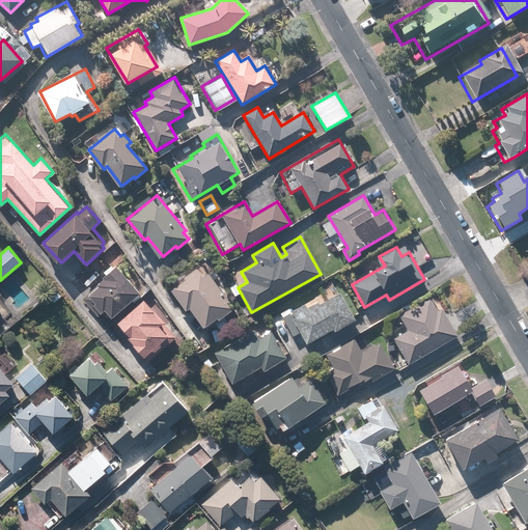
[(171,287),(188,309),(191,306),(206,327),(219,317),(221,319),(233,309),(228,302),(230,301),(202,263),(171,287)]
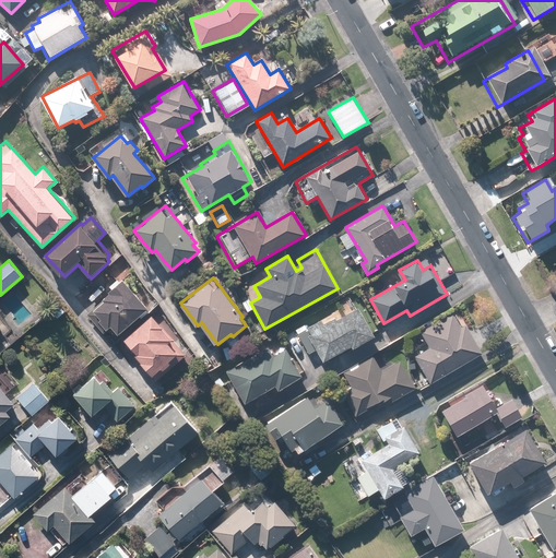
[(101,320),(108,329),(113,325),(119,333),(150,307),(123,279),(110,289),(113,292),(105,299),(106,300),(96,309),(103,318),(101,320)]
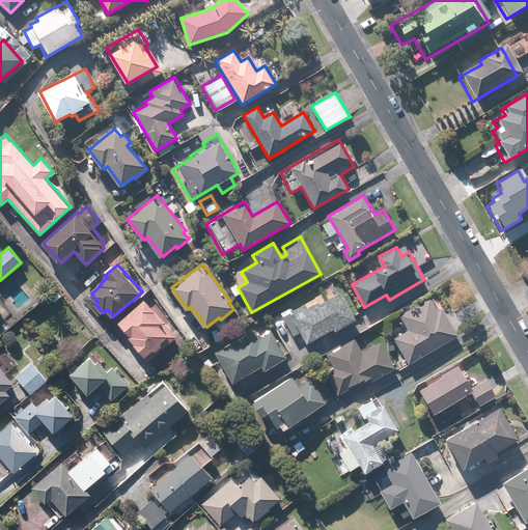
[(292,337),(301,331),(307,342),(335,327),(336,330),(358,318),(356,315),(342,291),(322,303),(320,300),(306,307),(304,304),(290,312),(281,317),(292,337)]
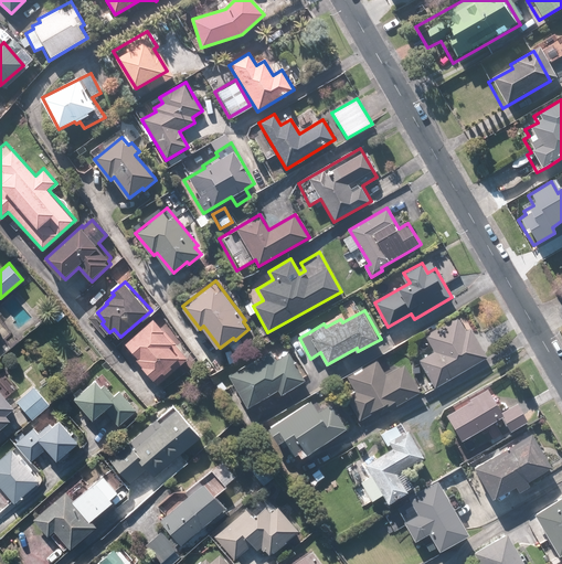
[(433,352),(417,361),(433,389),(487,357),(469,327),(465,330),(456,316),(424,336),(433,352)]
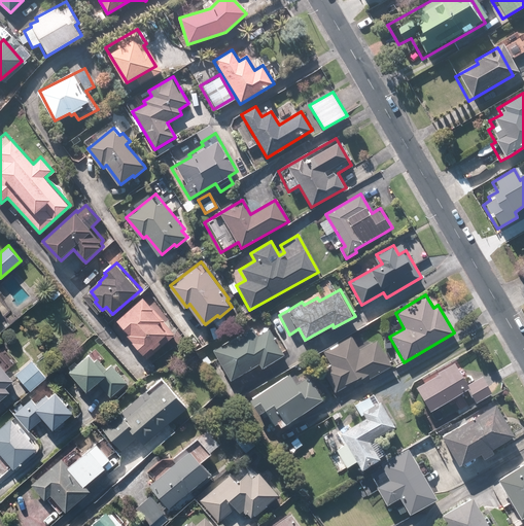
[(116,320),(145,353),(152,347),(154,349),(163,342),(161,340),(169,331),(166,328),(160,321),(162,319),(152,309),(154,308),(144,295),(116,320)]
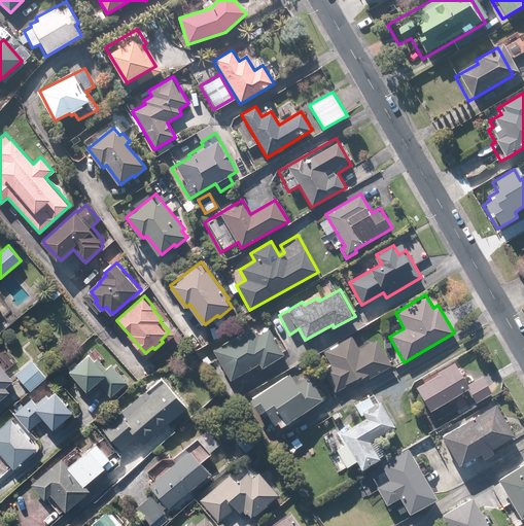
[(230,380),(257,364),(260,370),(283,356),(280,351),(263,320),(212,350),(230,380)]
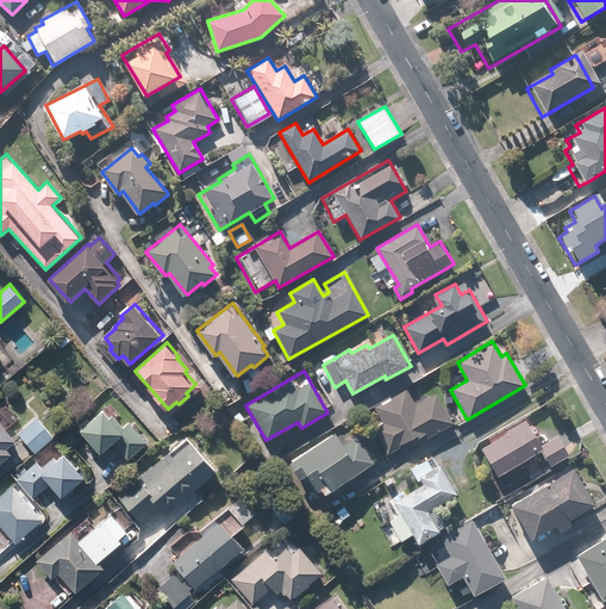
[(414,405),(404,387),(372,406),(380,422),(369,428),(386,454),(418,435),(419,437),(425,434),(428,437),(454,422),(436,393),(414,405)]
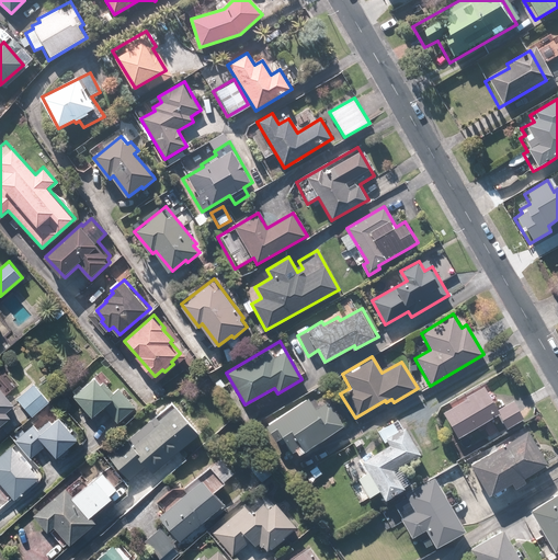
[(103,410),(117,424),(136,406),(118,388),(113,392),(97,375),(76,396),(95,416),(103,410)]
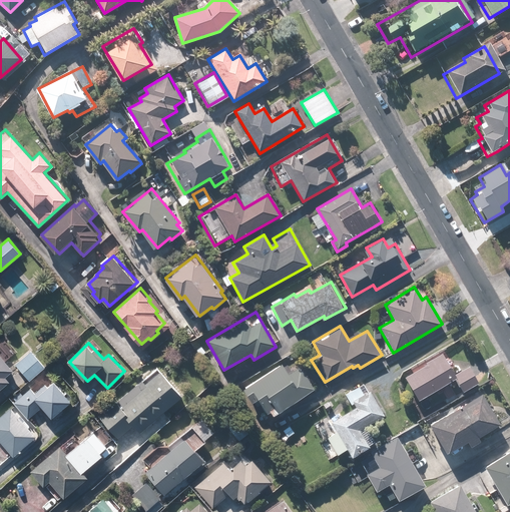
[(45,367),(29,351),(14,366),(29,382),(45,367)]
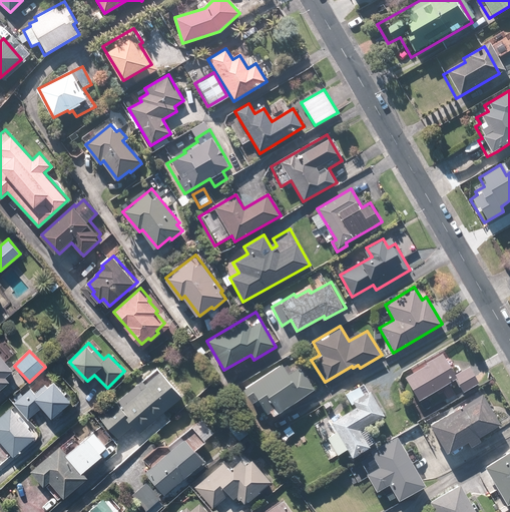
[(468,366),(455,374),(442,352),(404,375),(419,400),(454,379),(463,393),(479,383),(468,366)]
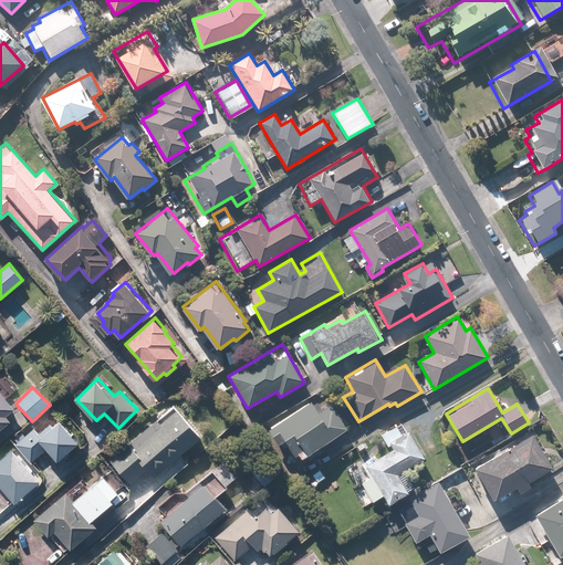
[(0,438),(0,432),(12,421),(7,416),(16,408),(0,391),(0,438)]
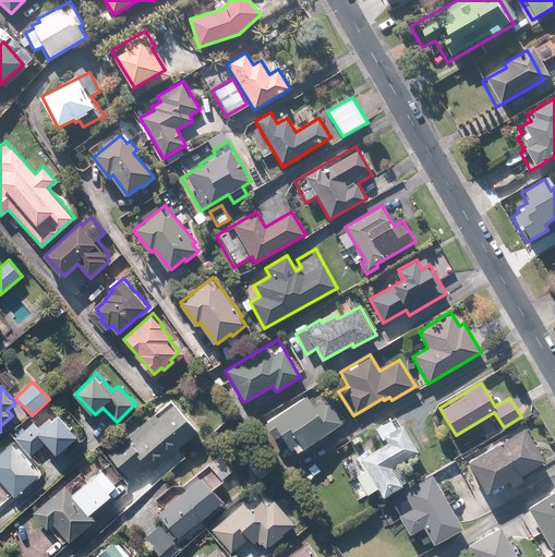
[(300,450),(330,431),(335,437),(346,430),(342,423),(320,387),(266,421),(277,438),(285,433),(294,448),(297,447),(300,450)]
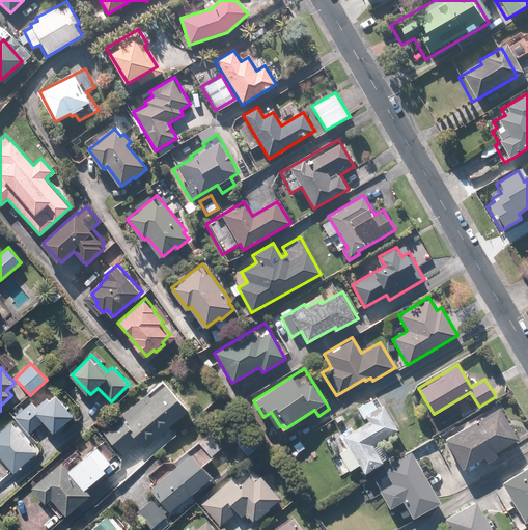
[(104,428),(122,452),(136,441),(142,448),(192,409),(167,378),(104,428)]
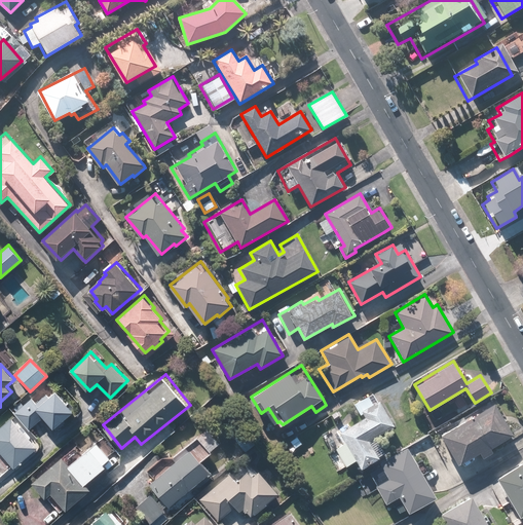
[(76,409),(58,389),(54,391),(45,382),(12,413),(40,443),(76,409)]
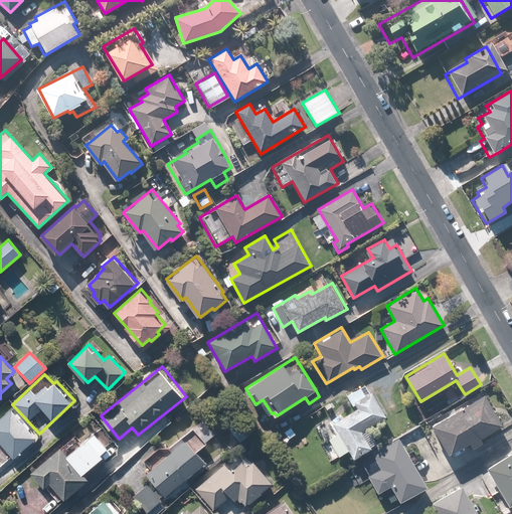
[(354,404),(357,409),(322,430),(332,448),(333,447),(338,456),(347,451),(352,460),(372,449),(371,447),(377,443),(367,426),(386,415),(377,399),(367,382),(344,396),(350,407),(354,404)]
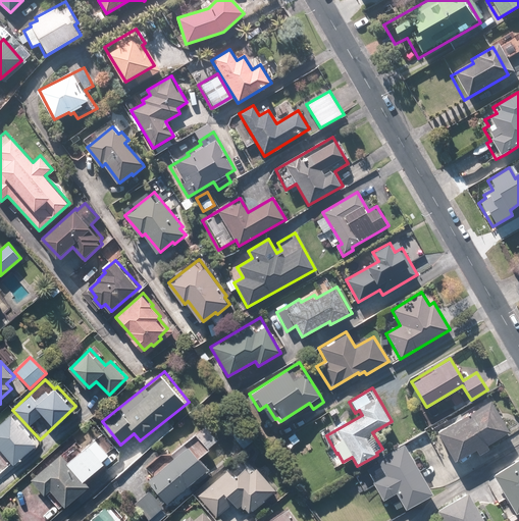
[(456,461),(477,449),(479,453),(489,447),(487,443),(509,430),(490,400),(438,430),(456,461)]
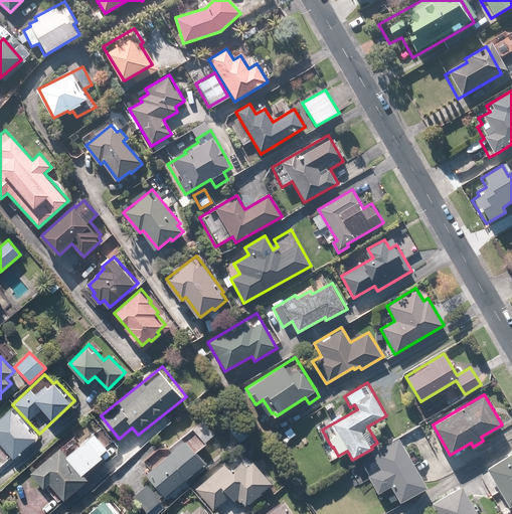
[(12,409),(0,419),(0,444),(13,459),(36,439),(12,409)]
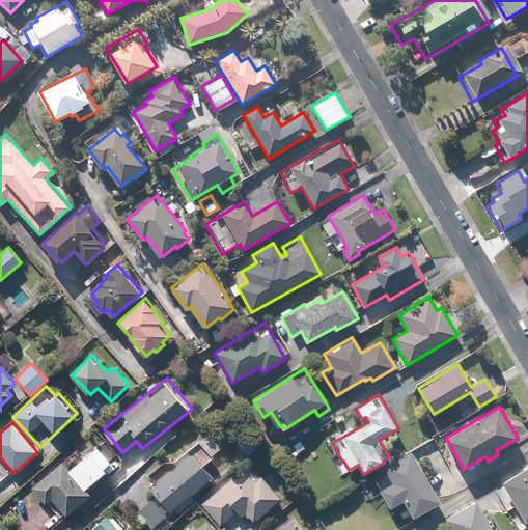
[(250,430),(233,442),(245,458),(261,446),(250,430)]
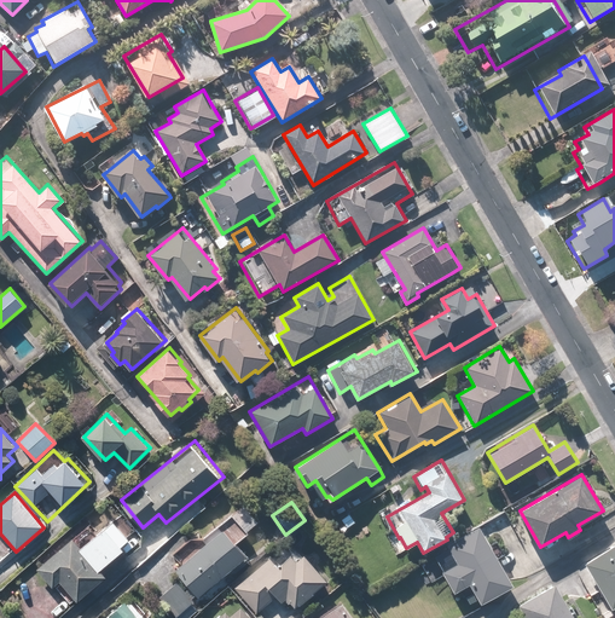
[(102,569),(126,548),(122,544),(131,537),(135,543),(141,538),(119,513),(81,547),(73,537),(36,570),(68,605),(75,598),(79,601),(108,576),(102,569)]
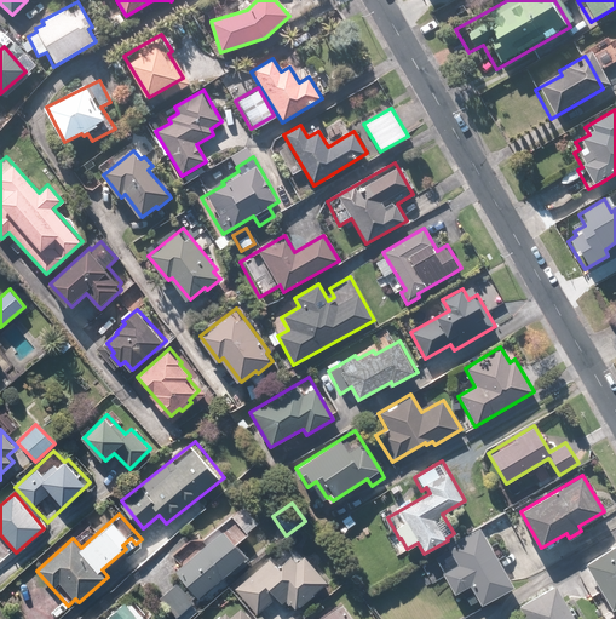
[(456,595),(471,585),(483,605),(517,584),(481,526),(447,548),(458,563),(442,572),(456,595)]
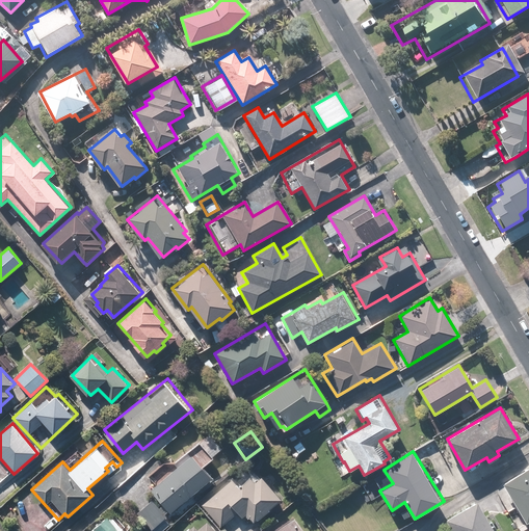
[(195,452),(149,492),(168,515),(215,476),(195,452)]
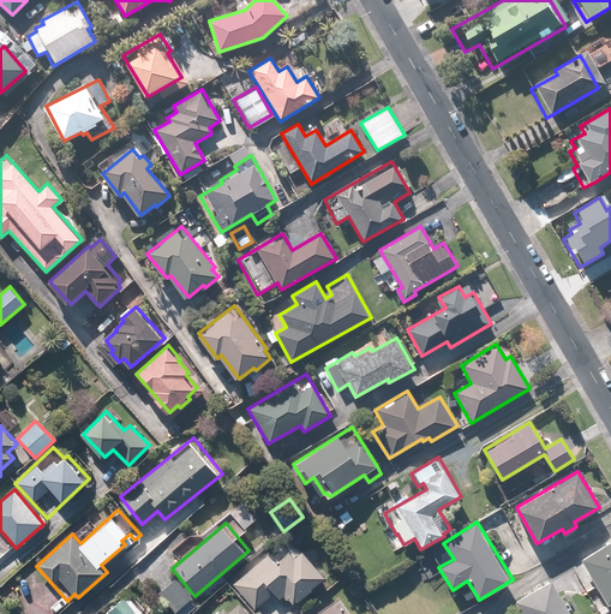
[(610,538),(579,560),(606,604),(610,601),(610,538)]
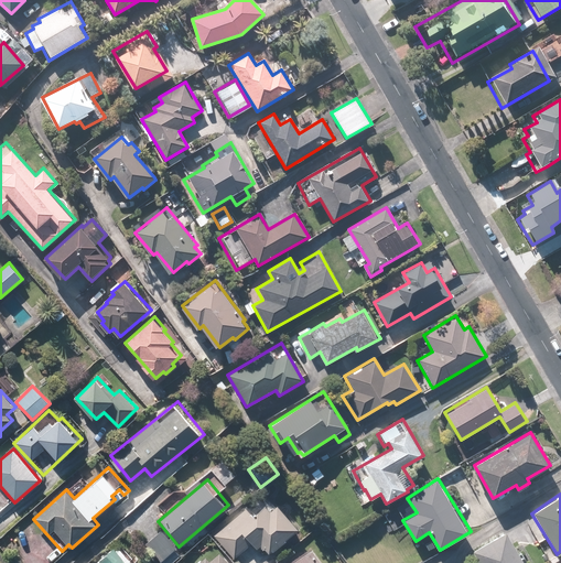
[(254,517),(246,507),(211,536),(230,560),(252,543),(257,549),(259,547),(262,550),(263,549),(268,554),(300,529),(280,504),(271,511),(267,506),(254,517)]
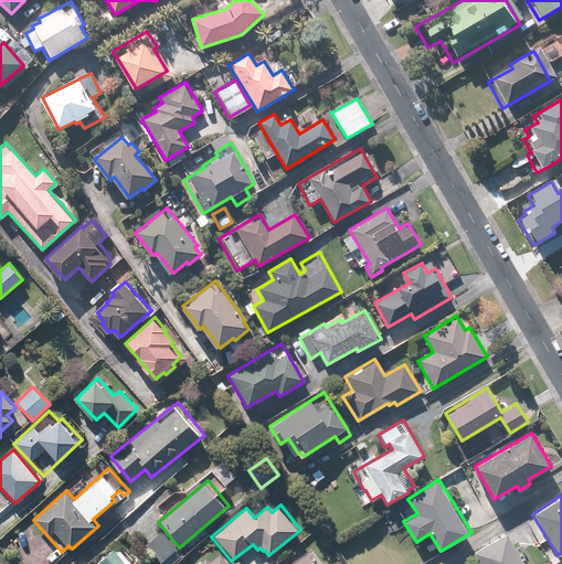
[(160,531),(145,544),(160,561),(176,546),(160,531)]
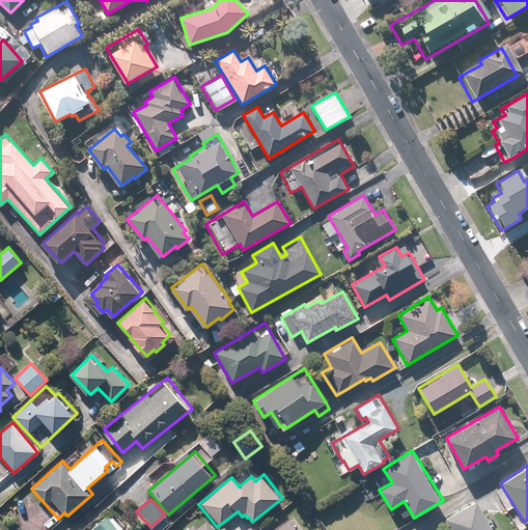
[(491,529),(476,500),(444,518),(450,529),(491,529)]
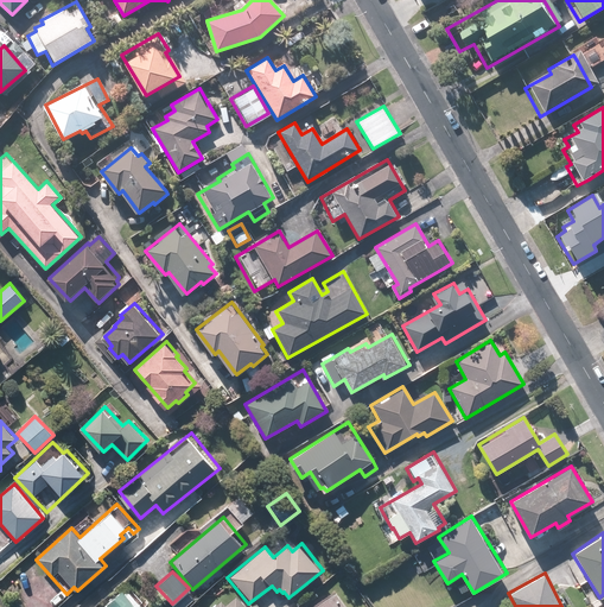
[(140,606),(125,589),(107,605),(109,606),(140,606)]
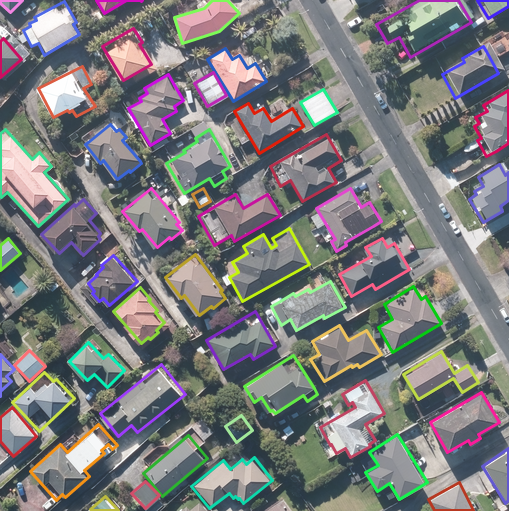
[(295,510),(286,496),(264,510),(295,510)]
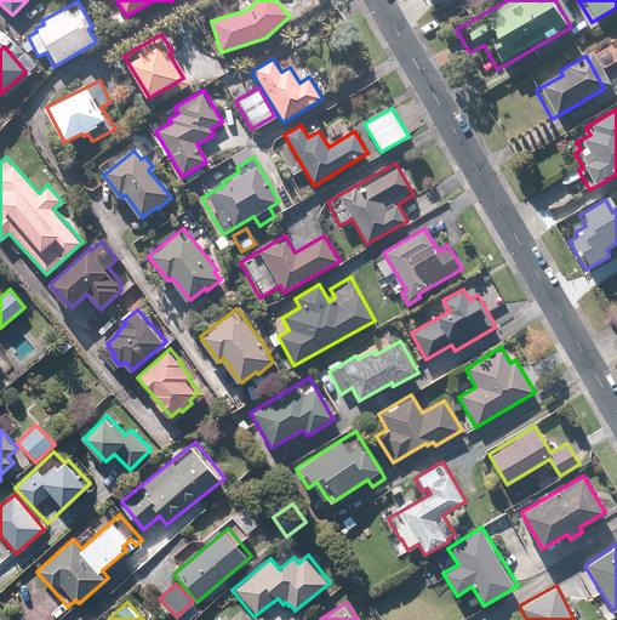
[(251,619),(239,604),(218,619),(201,619),(251,619)]
